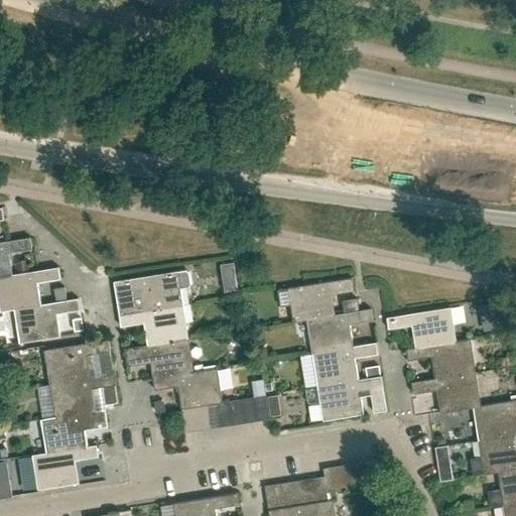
[(0,276),(13,274),(13,273),(9,252),(32,249),(30,237),(0,241),(0,276)]
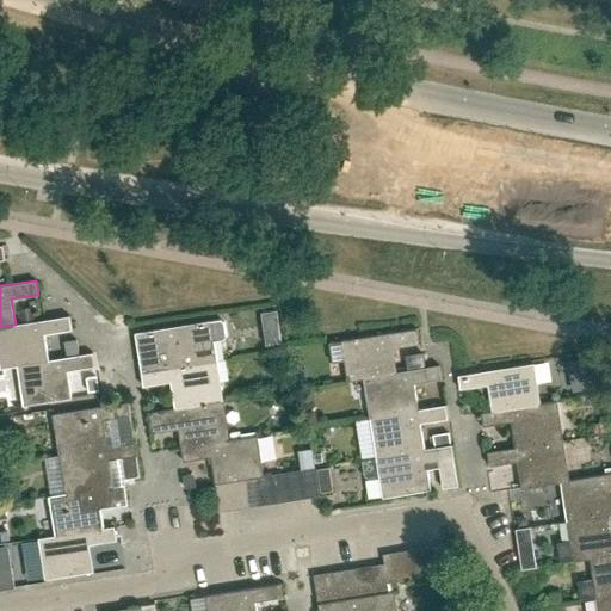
[(49,359),(45,334),(73,331),(71,315),(16,323),(16,325),(0,327),(0,368),(17,366),(16,365),(49,359)]
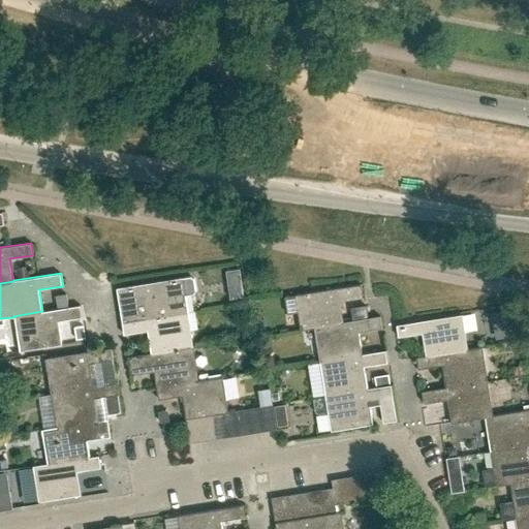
[(146,319),(188,312),(185,296),(193,294),(195,290),(194,279),(190,276),(183,278),(182,277),(117,288),(122,316),(129,315),(130,321),(146,318),(146,319)]
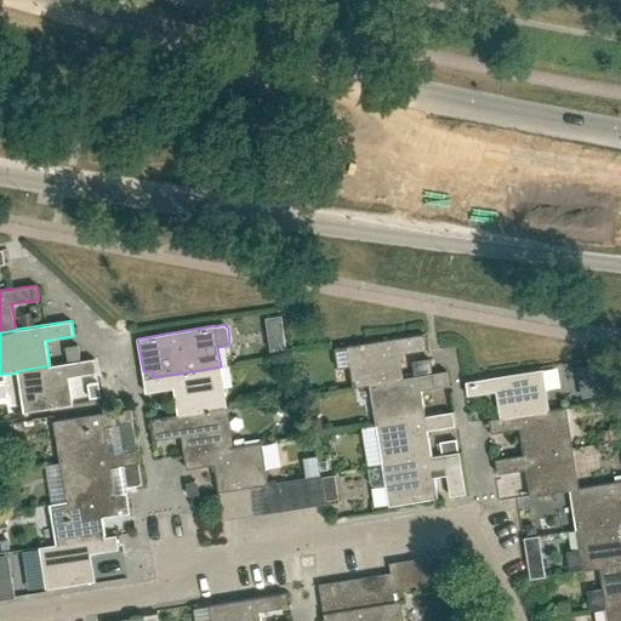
[(271,336),(273,351),(288,348),(284,334),(271,336)]
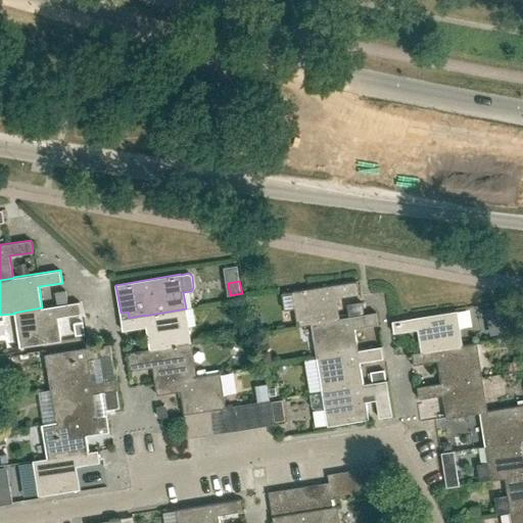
[(338,319),(335,296),(359,293),(357,281),(292,291),(297,326),(312,323),(338,319)]
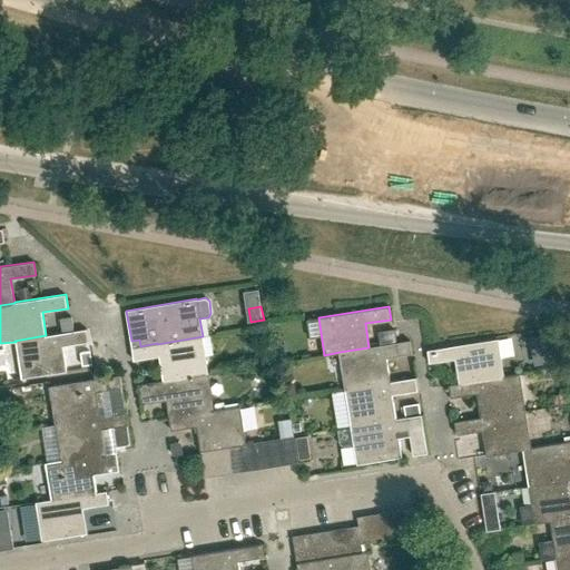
[(71,316),(60,317),(62,332),(74,330),(71,316)]
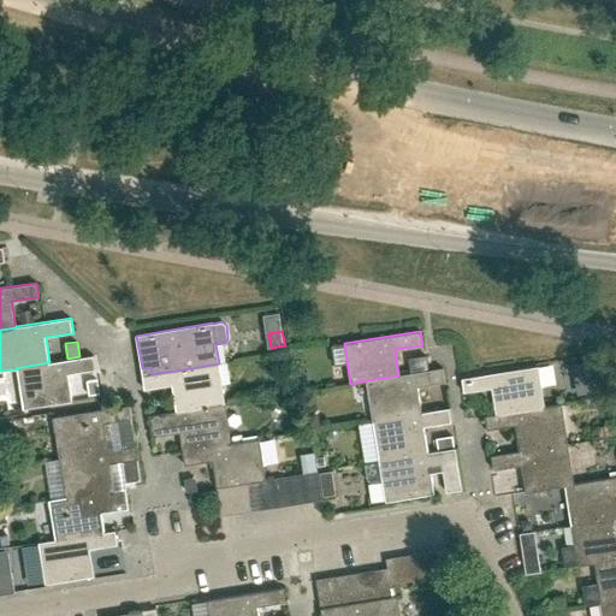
[(67,359),(49,362),(16,368),(17,369),(23,409),(72,401),(73,401),(69,374),(95,369),(93,355),(80,356),(67,359)]
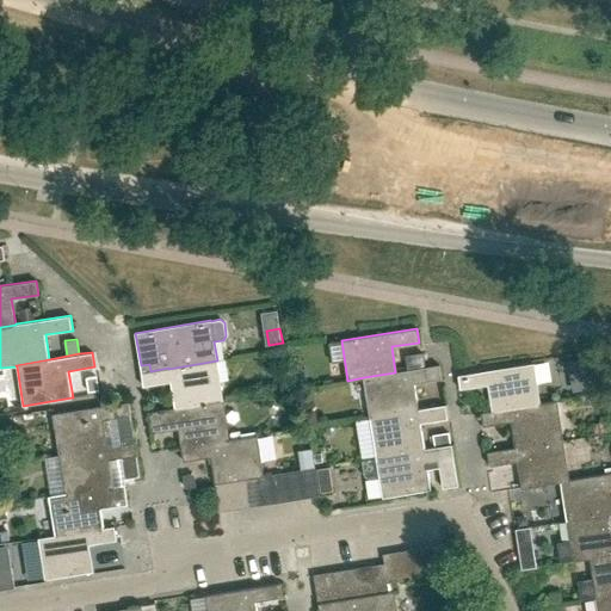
[(408,370),(425,368),(423,353),(406,356),(408,370)]
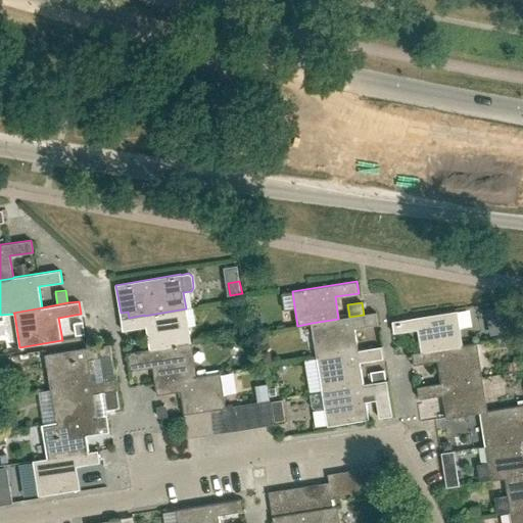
[(146,327),(149,348),(150,349),(191,342),(186,308),(144,316),(144,315),(129,318),(122,319),(124,331),(146,327)]
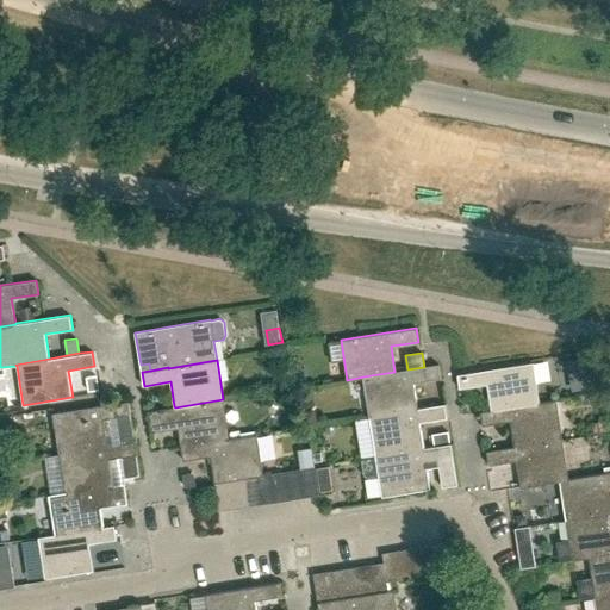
[(540,402),(534,362),(458,374),(460,388),(487,384),(491,409),(540,402)]
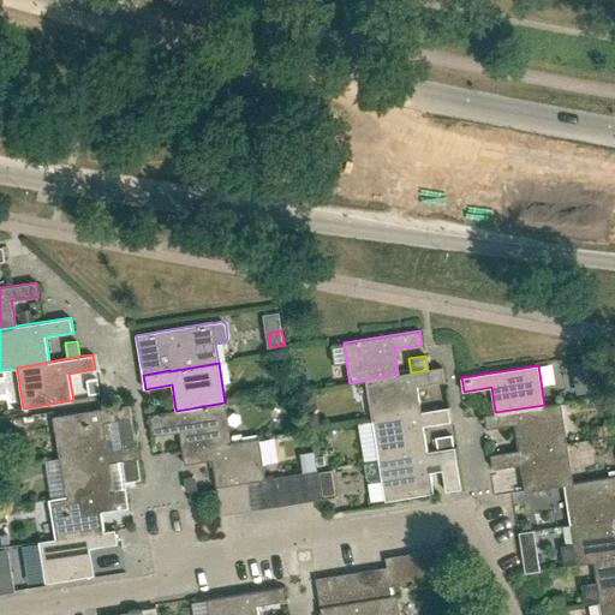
[(590,392),(587,365),(572,366),(574,393),(590,392)]
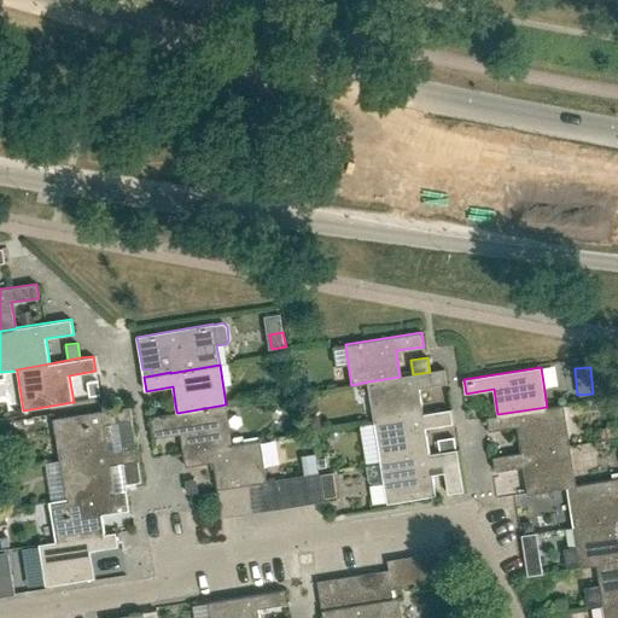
[(423,414),(423,413),(419,388),(447,383),(444,369),(430,372),(413,374),(400,377),(368,382),(374,421),(423,414)]
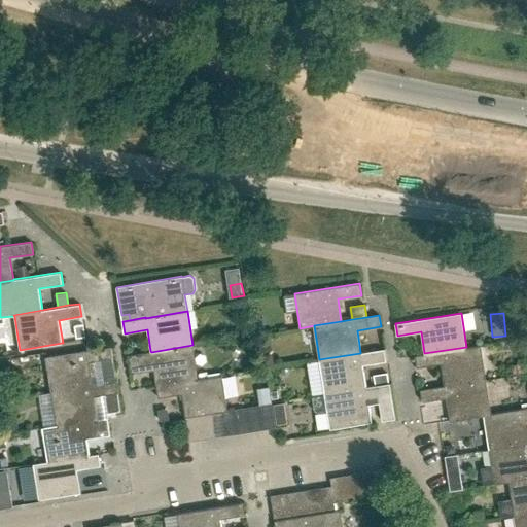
[(85,338),(84,329),(72,330),(73,339),(85,338)]
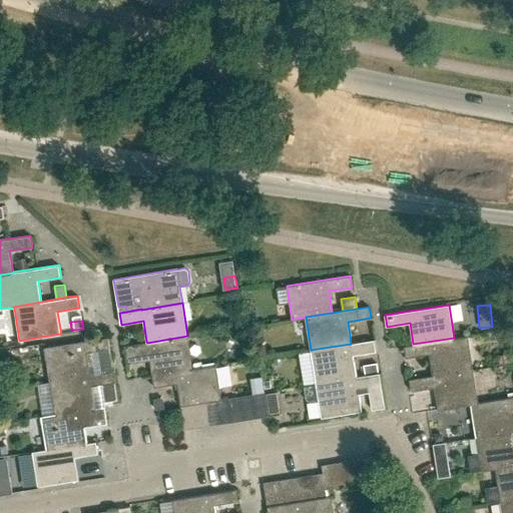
[(432,376),(473,369),(467,335),(454,338),(413,344),(404,346),(406,357),(429,354),(432,375),(432,376)]
